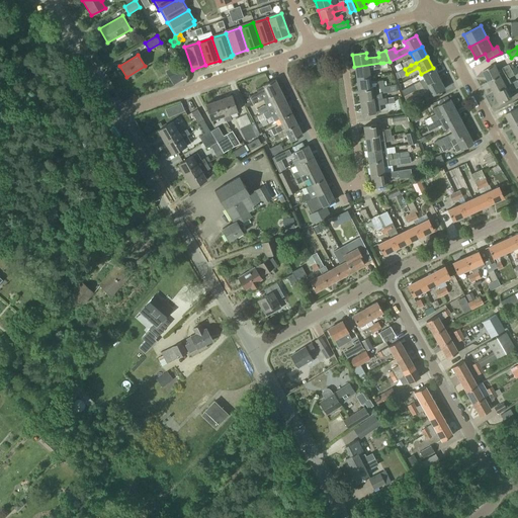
[(402,63),(405,69),(411,65),(408,60),(402,63)]
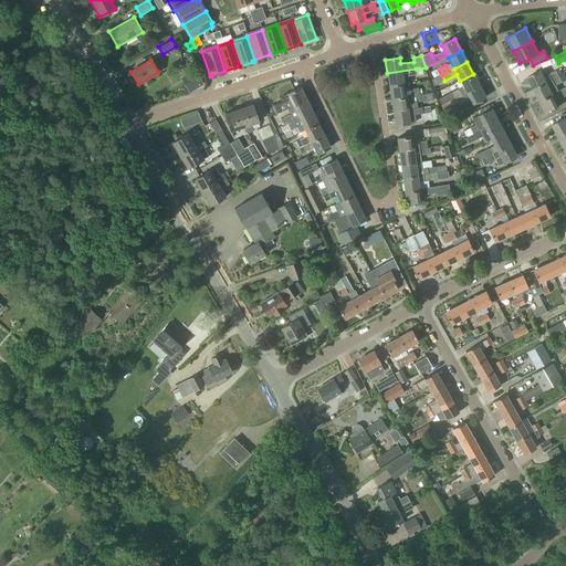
[(416,75),(416,69),(387,73),(389,85),(404,84),(402,76),(416,75)]
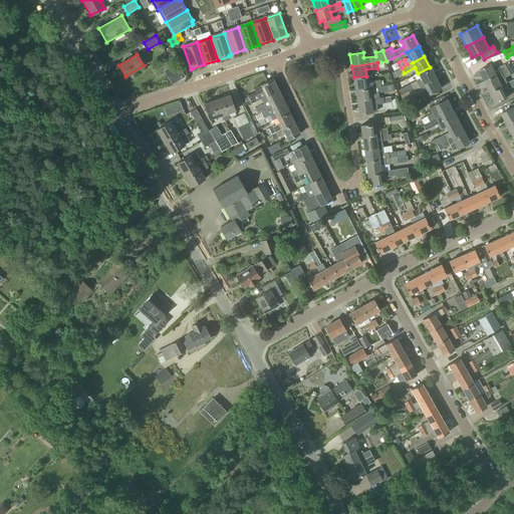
[(479,70),(485,81),(508,69),(505,64),(494,69),(491,64),(479,70)]
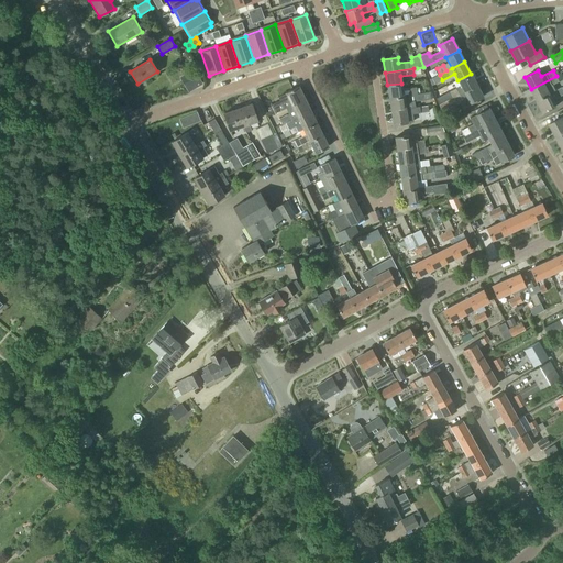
[(187,88),(178,90),(179,94),(202,86),(198,74),(184,78),(187,88)]
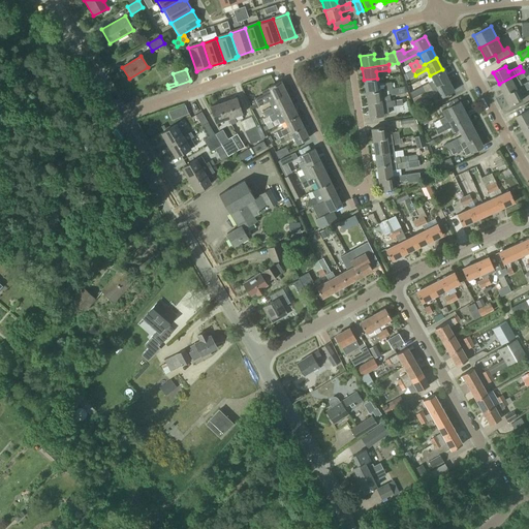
[(442,69),(430,75),(433,80),(422,86),(422,87),(419,88),(422,93),(424,91),(425,92),(447,80),(442,69)]
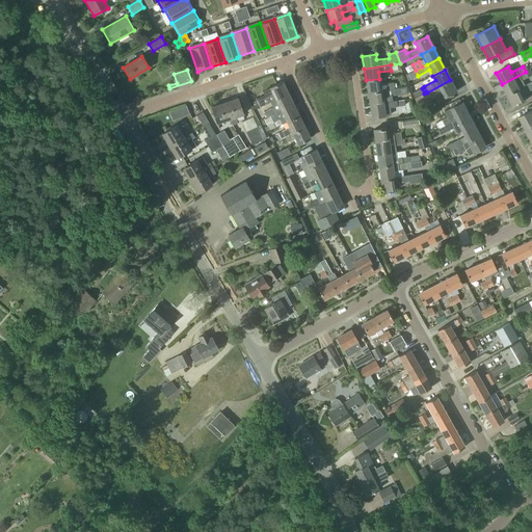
[(502,84),(507,96),(520,89),(525,86),(526,86),(523,80),(531,75),(531,73),(530,70),(526,72),(502,84)]
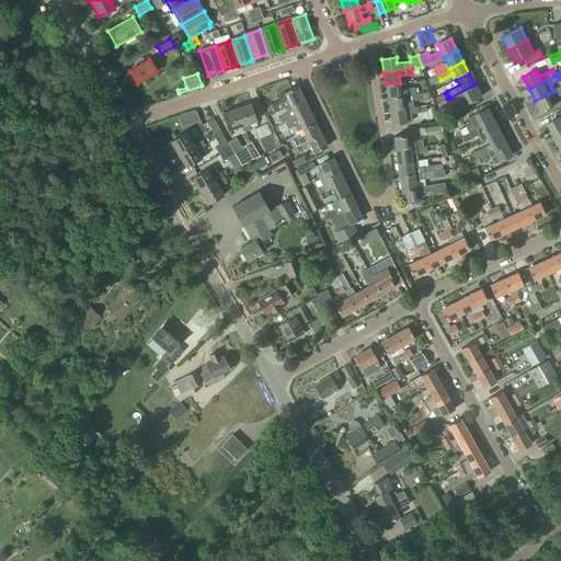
[(401,89),(400,83),(386,84),(388,98),(415,94),(414,88),(401,89)]
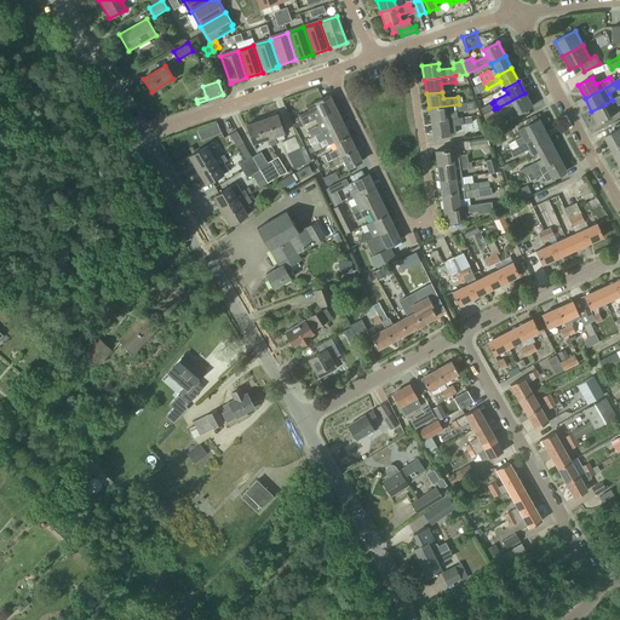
[(524,93),(498,108),(500,114),(515,107),(518,114),(532,107),(524,93)]
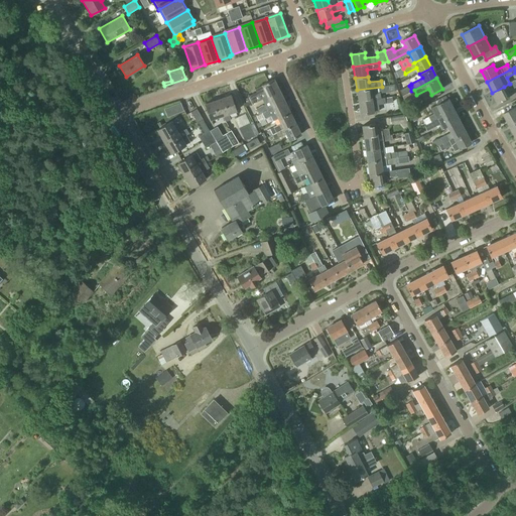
[(252,104),(261,99),(279,91),(274,80),(262,86),(262,87),(255,90),(257,93),(249,97),(252,104)]
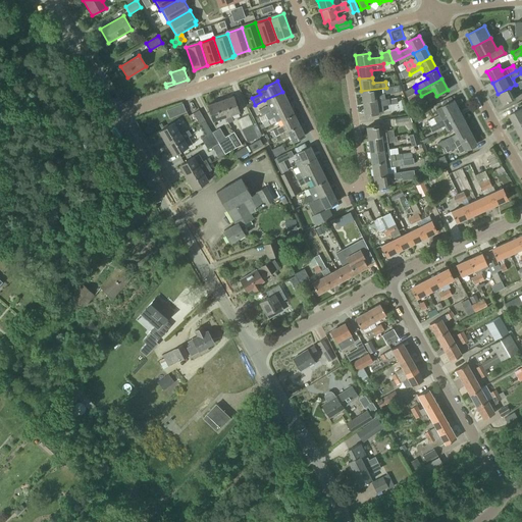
[(361,91),(362,103),(383,101),(382,94),(387,93),(392,93),(390,87),(386,88),(361,91)]
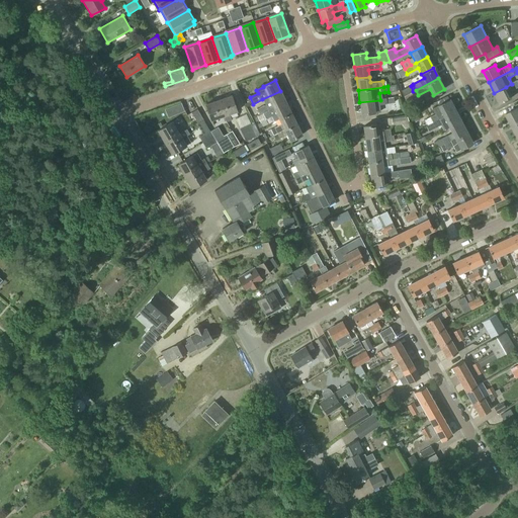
[(402,90),(404,96),(410,93),(407,87),(402,90)]
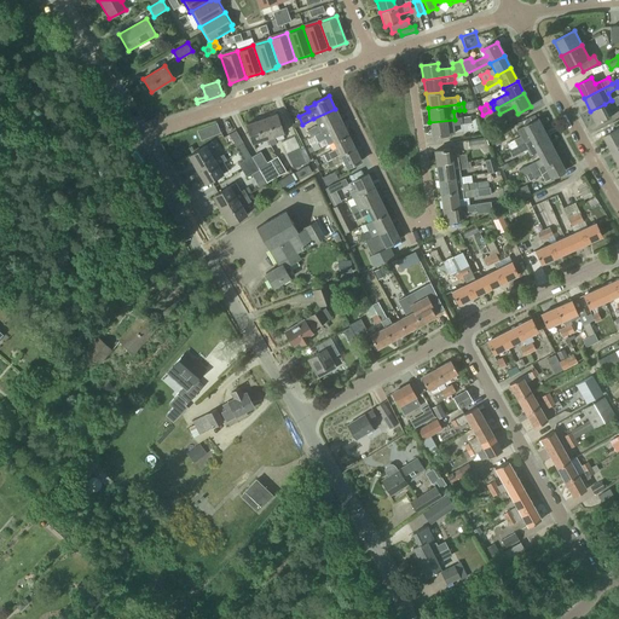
[(612,116),(605,104),(590,111),(597,125),(612,116)]
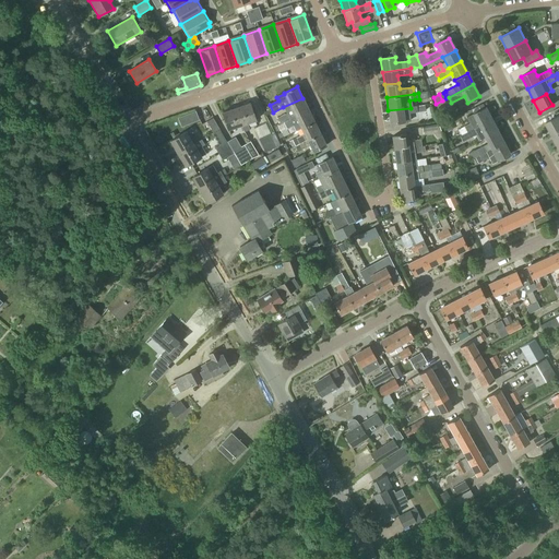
[(302,98),(283,107),(286,114),(276,119),(280,125),(284,122),(308,110),(302,98)]
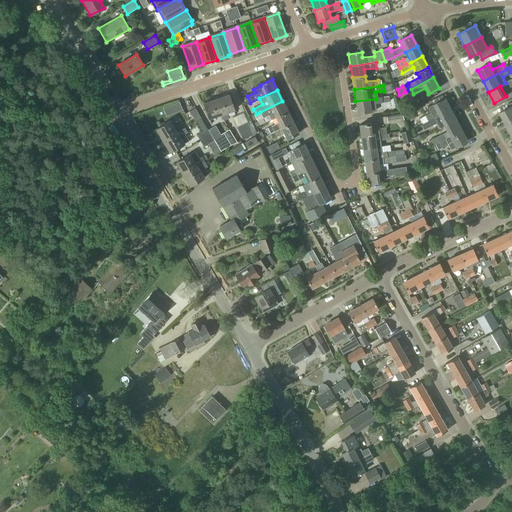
[(216,99),(221,114),(223,120),(228,119),(226,112),(233,110),(228,95),(216,99)]
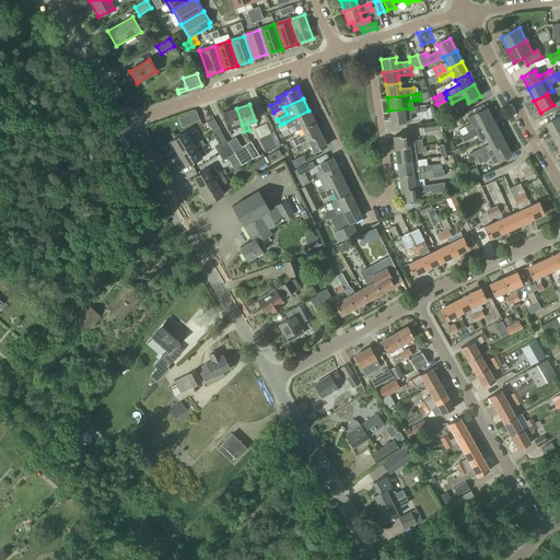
[(411,108),(388,111),(391,124),(411,121),(410,114),(418,113),(418,112),(417,107),(411,108)]
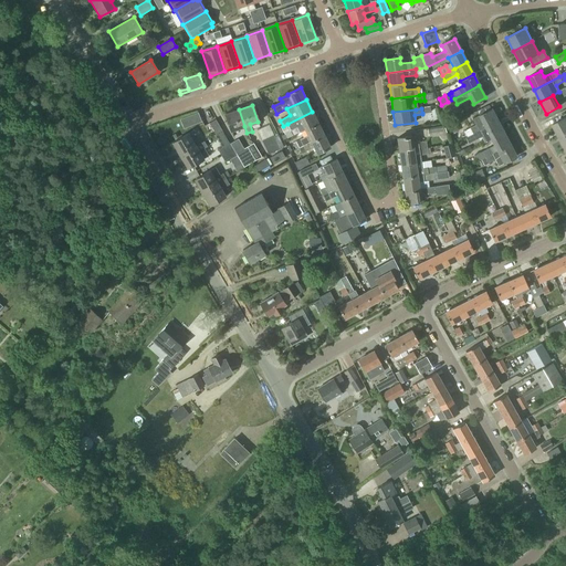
[(244,126),(239,109),(224,114),(230,130),(244,126)]
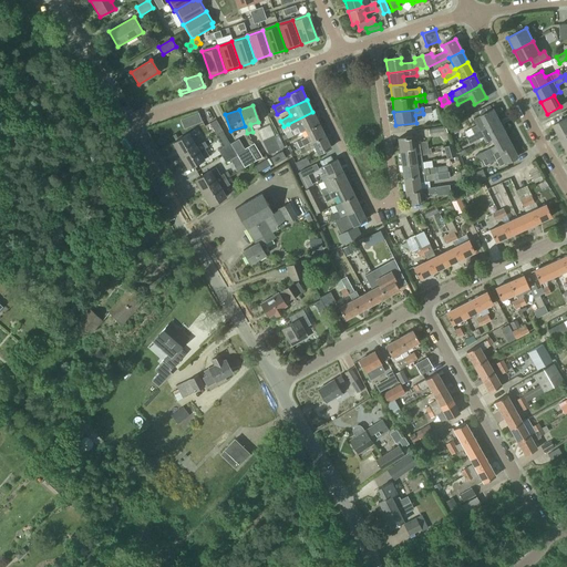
[(471,129),(474,135),(498,122),(493,110),(480,116),(483,122),(471,129)]
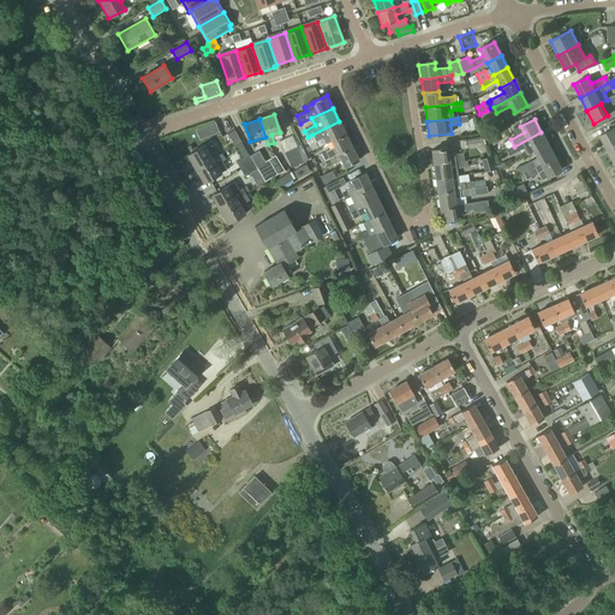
[(328,135),(332,141),(346,133),(339,121),(312,135),(315,141),(328,135)]
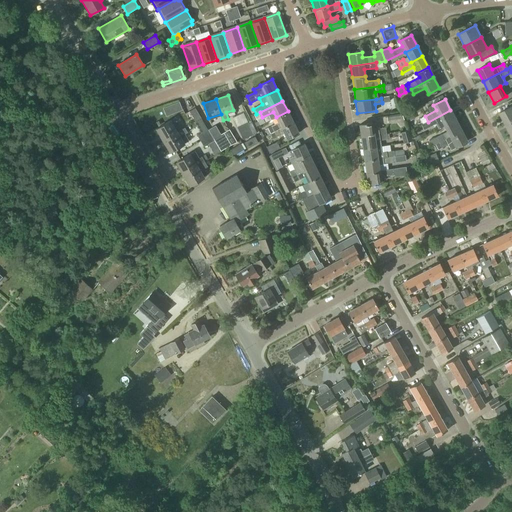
[(177,102),(171,104),(174,112),(180,110),(177,102)]
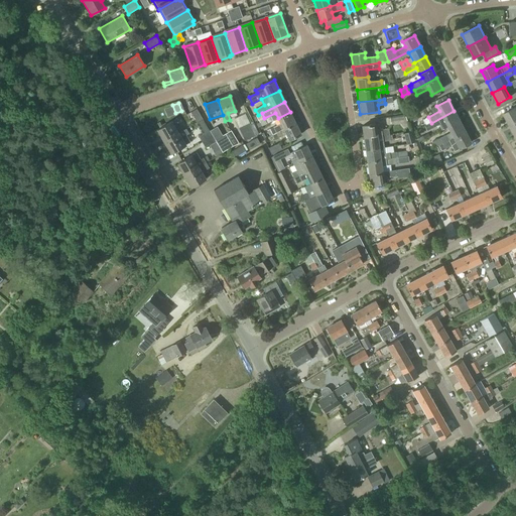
[(504,114),(509,125),(515,121),(515,108),(504,114)]
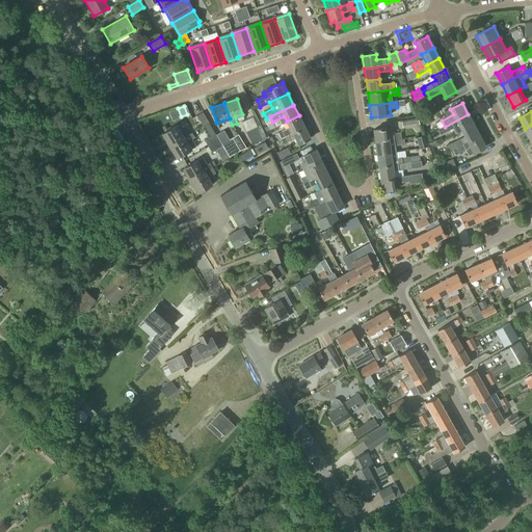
[(196,115),(203,127),(209,123),(203,112),(196,115)]
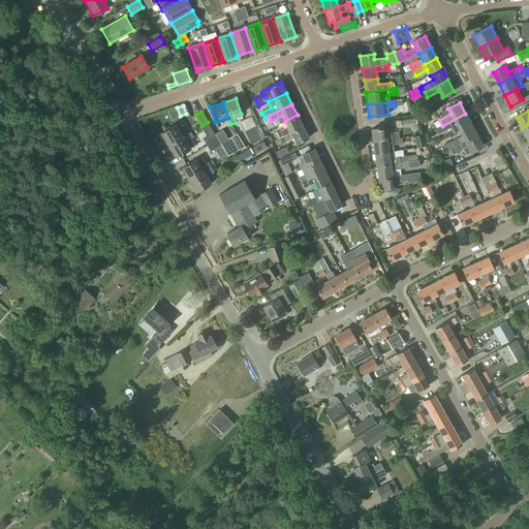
[(471,124),(465,114),(442,126),(444,130),(450,127),(456,125),(459,130),(471,124)]
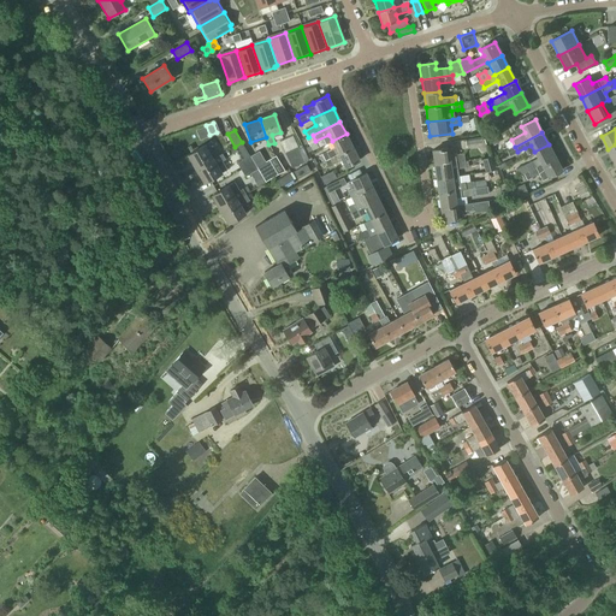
[(319,155),(323,163),(353,147),(347,134),(332,141),(335,147),(319,155)]
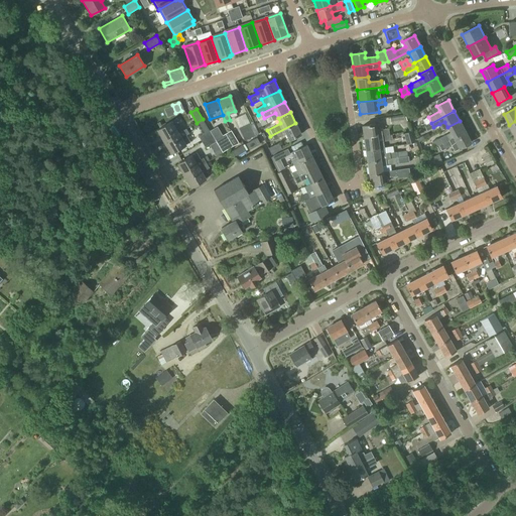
[(409,114),(412,122),(417,120),(414,112),(409,114)]
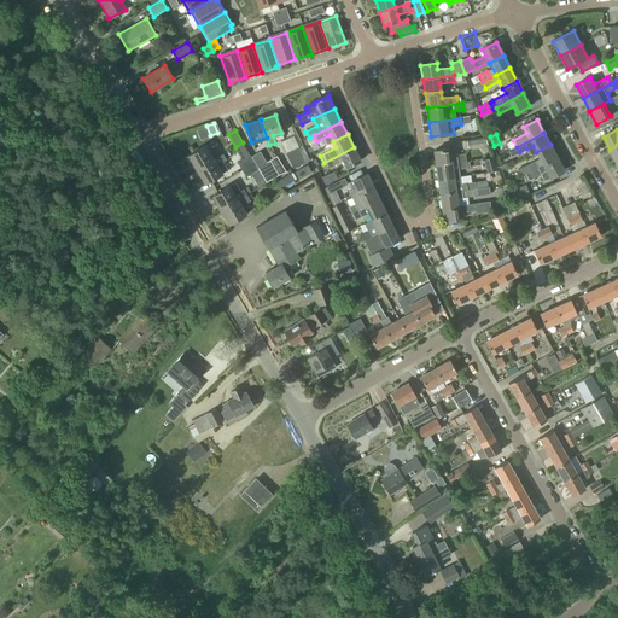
[(551,145),(536,152),(540,158),(526,165),(530,172),(557,158),(551,145)]
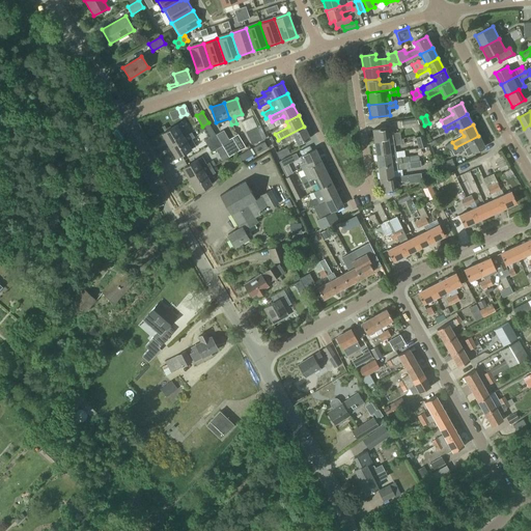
[(162,134),(168,145),(184,137),(176,126),(162,134)]
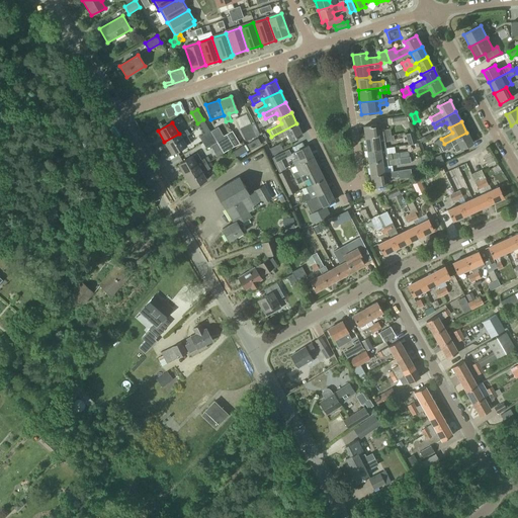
[(239,128),(245,142),(259,135),(254,123),(251,124),(250,123),(239,128)]
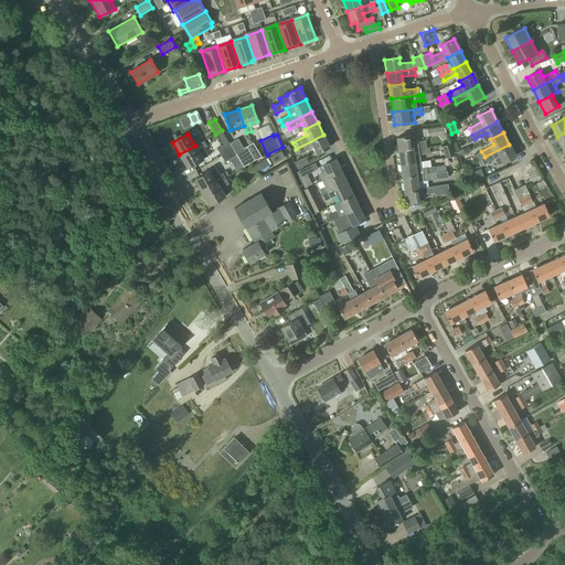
[(323,135),(296,149),(295,149),(297,155),(301,153),(313,147),(316,153),(329,147),(323,135)]
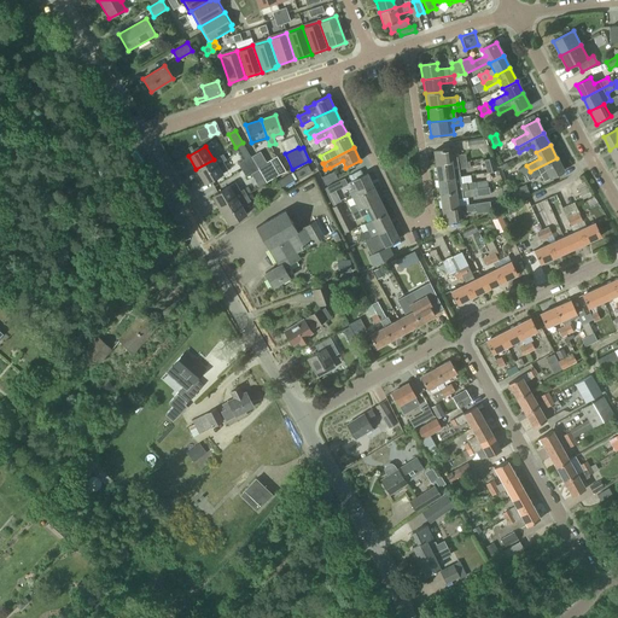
[(433,151),(436,165),(466,161),(465,153),(456,155),(450,156),(449,149),(433,151)]
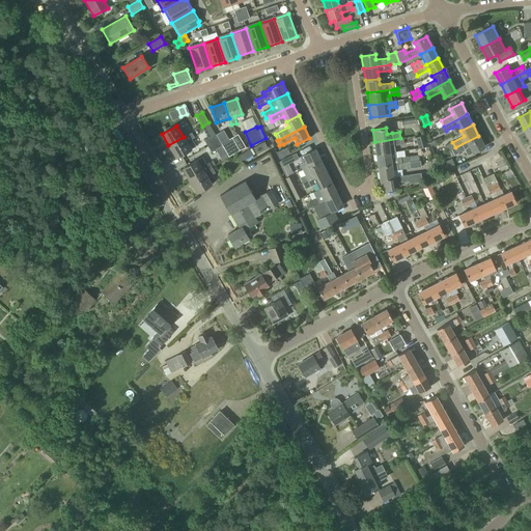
[(184,137),(168,145),(176,158),(190,149),(196,146),(192,139),(194,137),(191,133),(184,137)]
